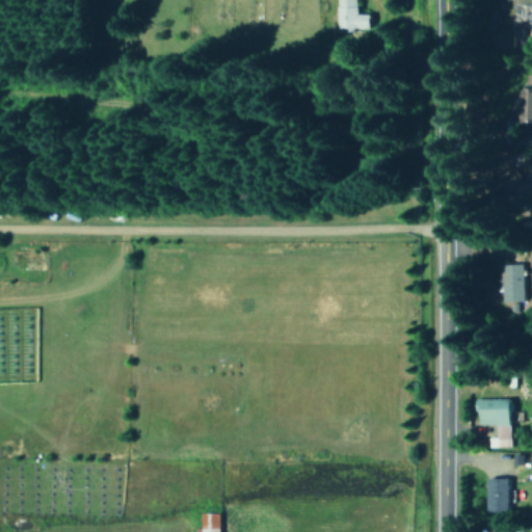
[(339,0),(339,28),(372,28),(372,14),(360,14),(360,0),(339,0)]
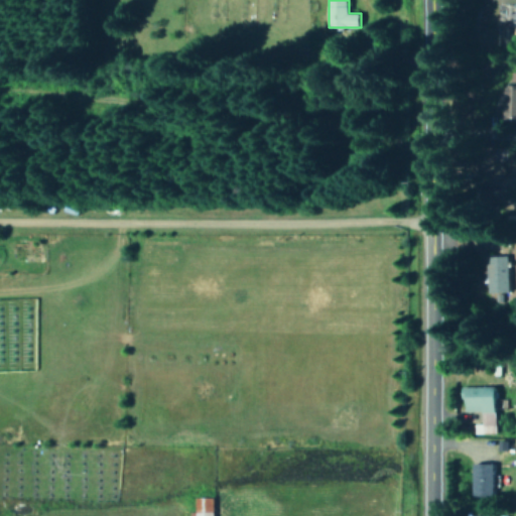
[(511,291),(509,255),(489,256),(491,292),(511,291)]
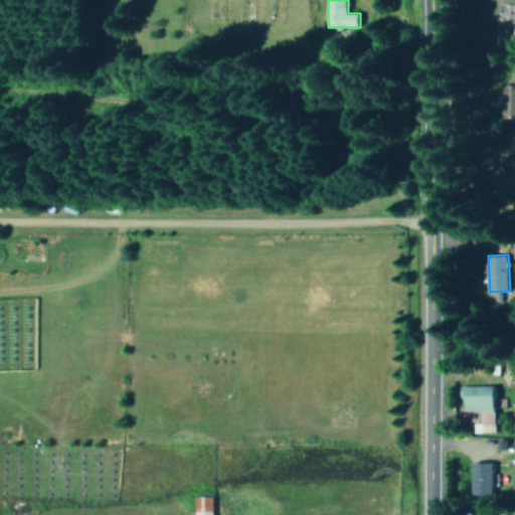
[(473,433),(497,433),(497,385),(463,385),(463,410),(482,410),(482,422),(473,422),(473,433)]
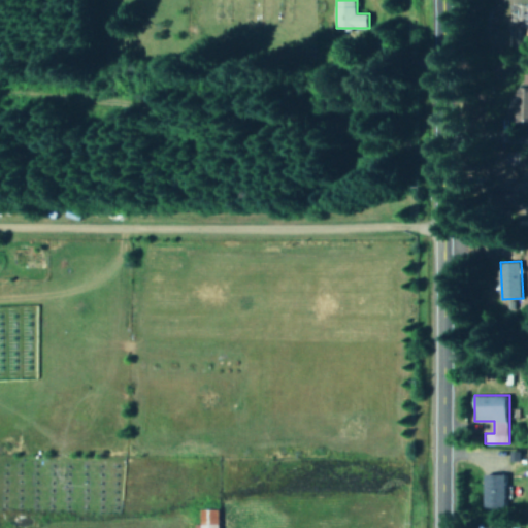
[(508,474),(486,474),(485,507),(507,508),(508,474)]
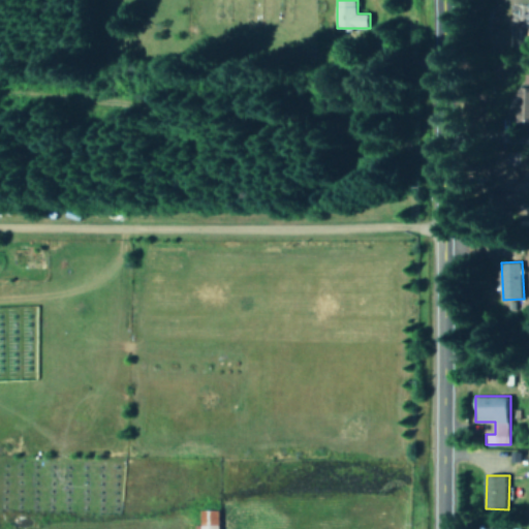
[(220,528),(220,509),(200,509),(201,528),(195,528),(220,528)]
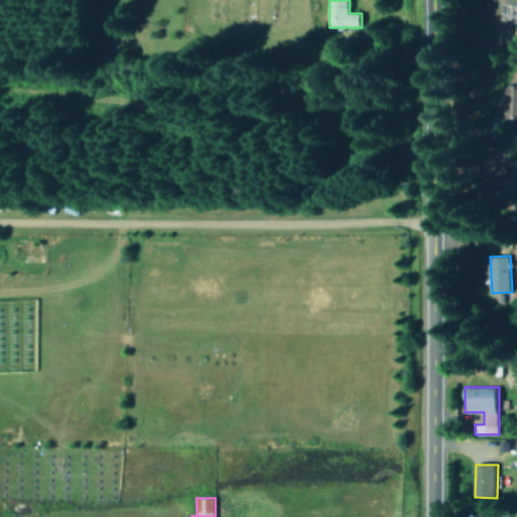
All buildings are outlined.
